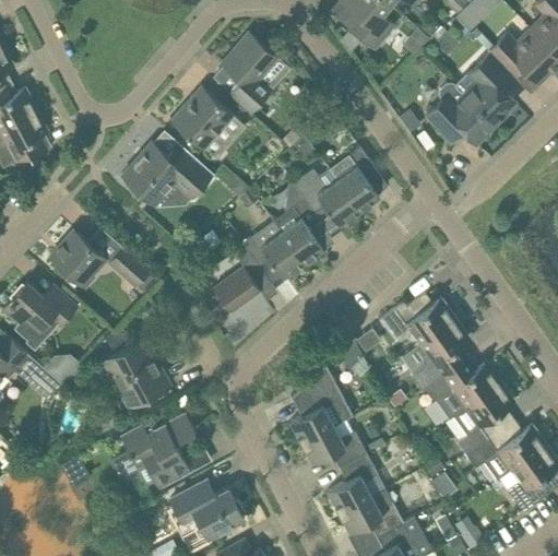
[(376,49),(390,32),(394,26),(382,15),(391,4),(384,0),(341,0),(361,18),(353,27),(348,24),(347,25),(376,49)]
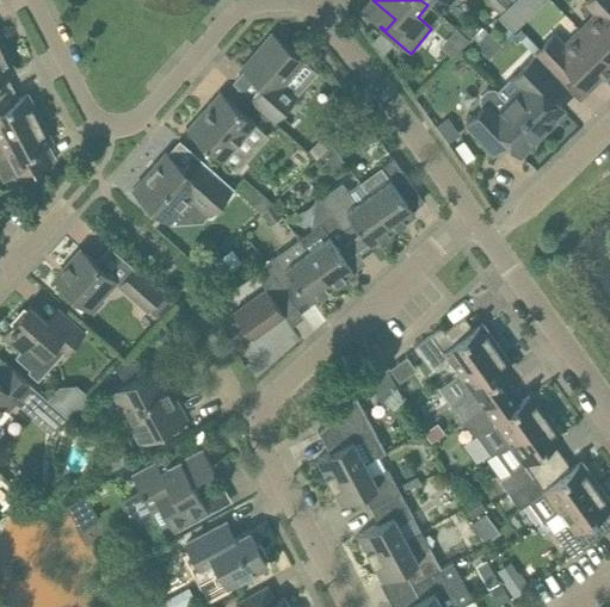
[(500,16),(512,4),(507,0),(490,0),(487,4),(500,16)]
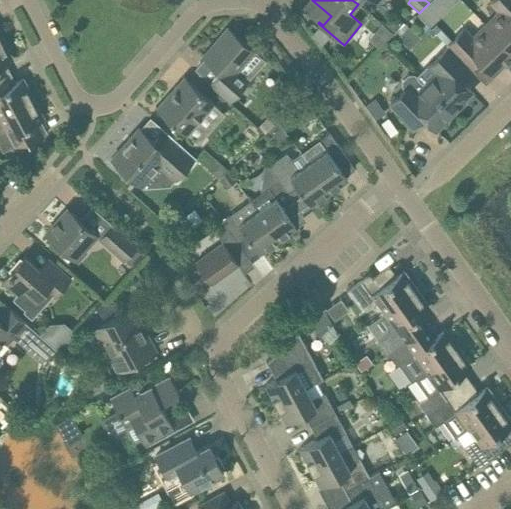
[(500,14),(486,27),(510,52),(510,0),(497,0),(492,5),(500,14)]
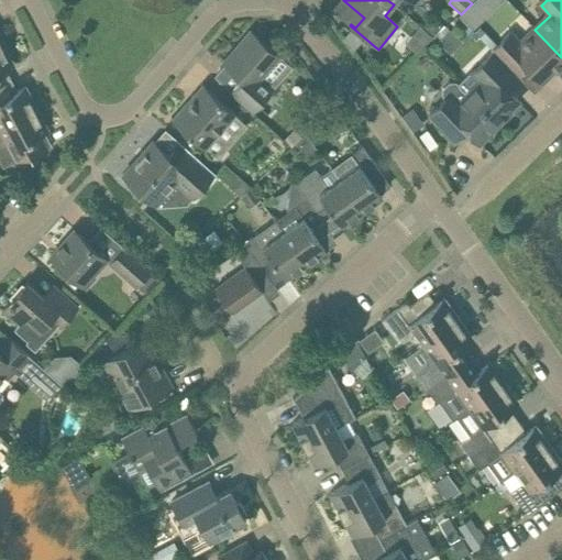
[(461,14),(459,17),(472,32),(483,22),(470,7),(461,14)]
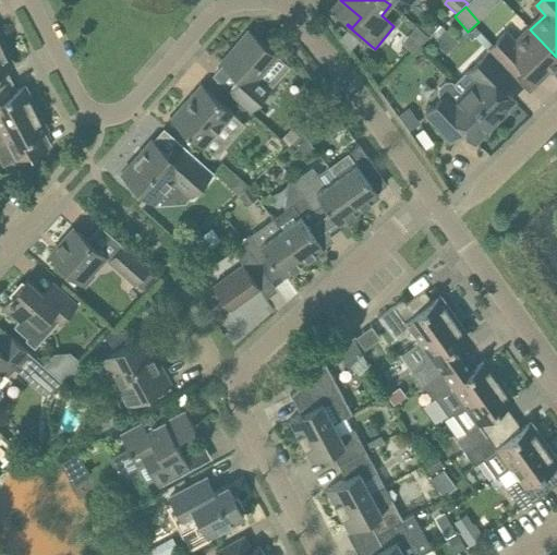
[(418,28),(413,33),(425,44),(431,39),(418,28)]
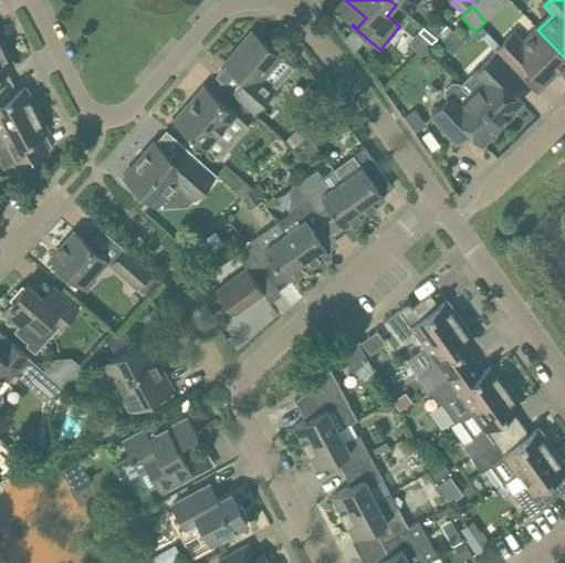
[(561,76),(564,72),(564,58),(537,30),(523,44),(513,35),(501,48),(490,35),(484,41),(495,52),(521,80),(531,71),(545,85),(557,73),(561,76)]
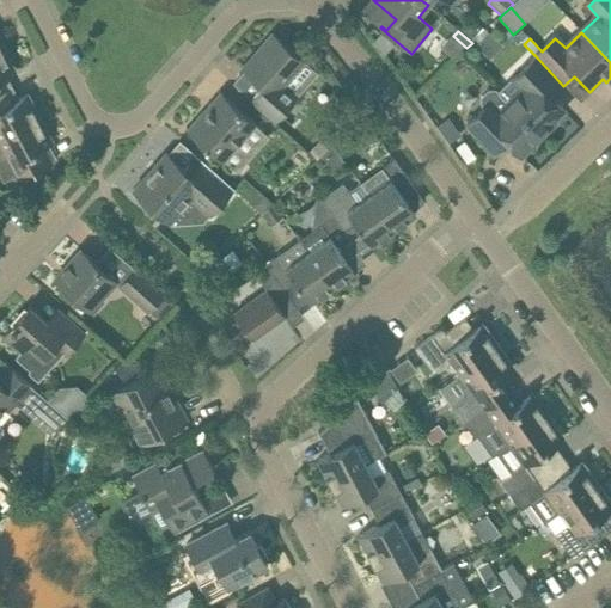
[(305,63),(274,36),(260,51),(262,54),(245,73),(263,90),(254,100),(279,122),(297,102),(282,88),(305,63)]
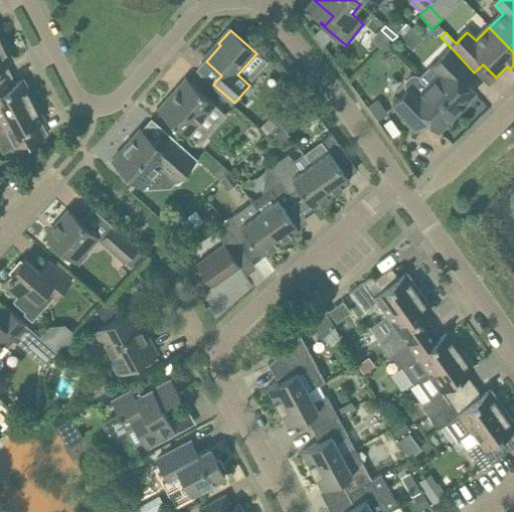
[(332,39),(321,30),(315,38),(323,49),(332,39)]
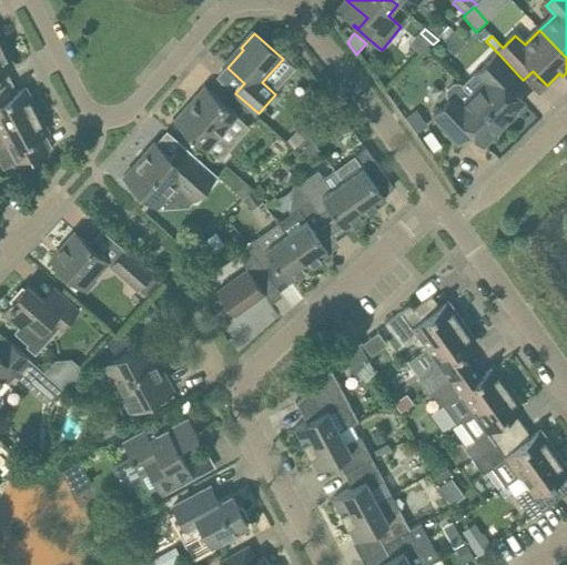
[(0,77),(16,69),(4,47),(0,48),(0,77)]
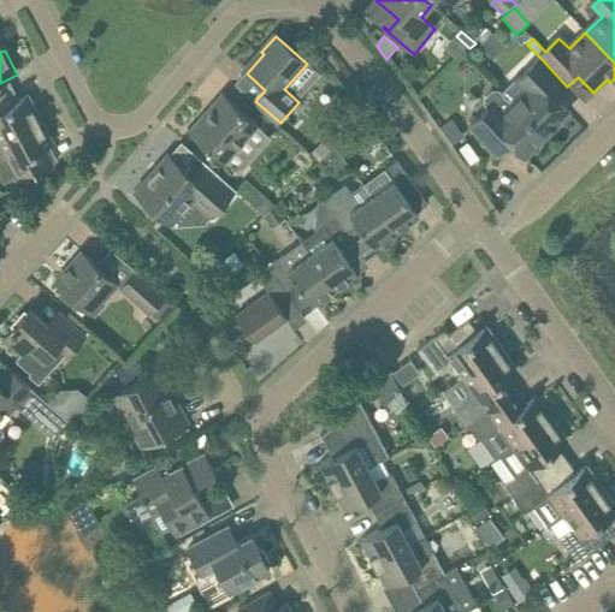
[(569,89),(567,87),(539,57),(538,58),(540,60),(518,83),(526,91),(514,104),(548,138),(560,125),(561,119),(568,112),(557,101),(569,89)]
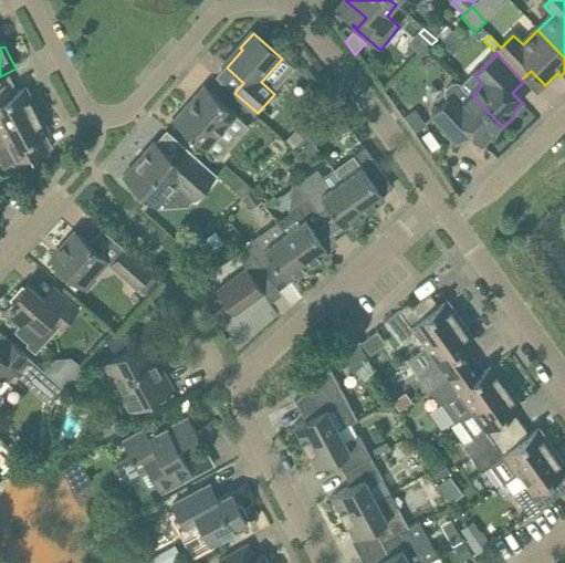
[(503,127),(472,95),(470,96),(460,84),(453,84),(446,91),(446,97),(449,102),(433,117),(447,132),(445,134),(457,146),(470,134),(483,146),(503,127)]
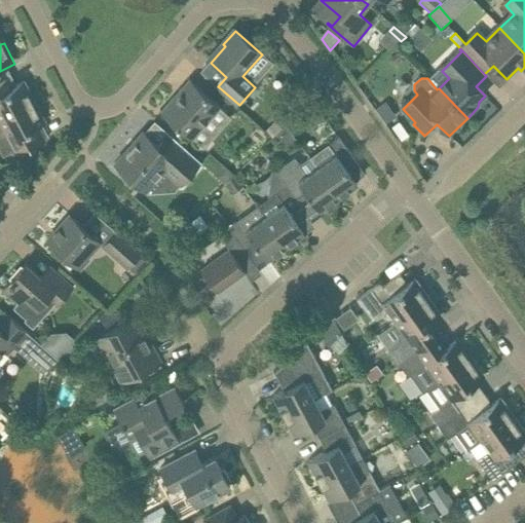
[(193,142),(222,109),(190,81),(161,114),(193,142)]
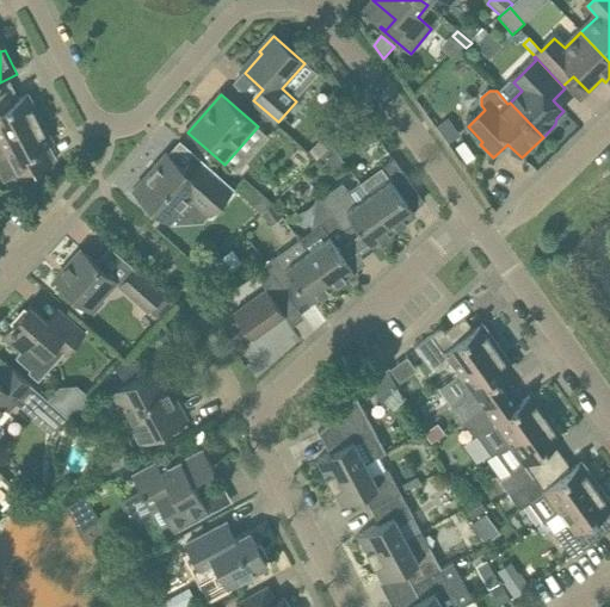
[(0,142),(42,121),(29,98),(0,112),(0,142)]
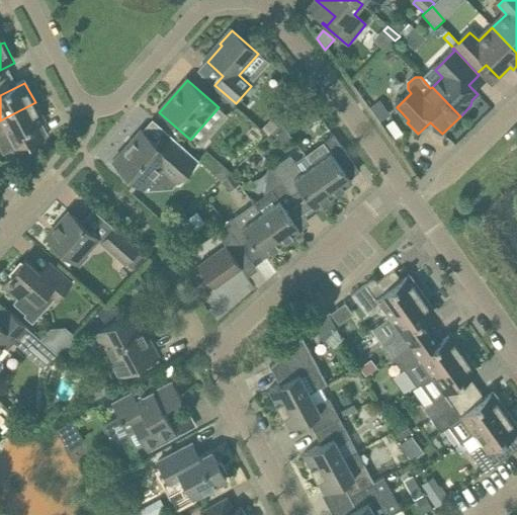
[(0,149),(4,156),(14,151),(28,144),(30,147),(49,138),(41,124),(46,122),(35,102),(0,120),(0,149)]
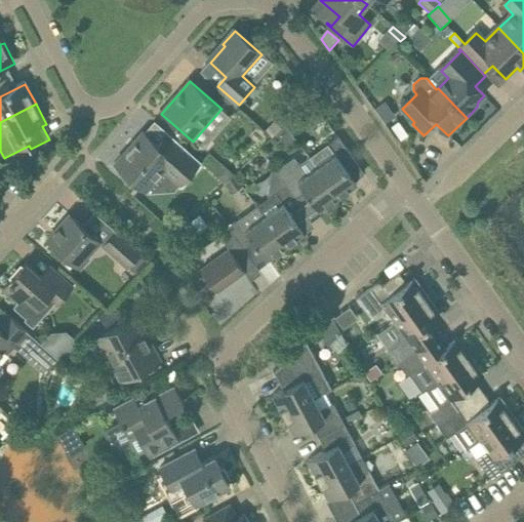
[(273,139),(283,130),(276,123),(267,132),(273,139)]
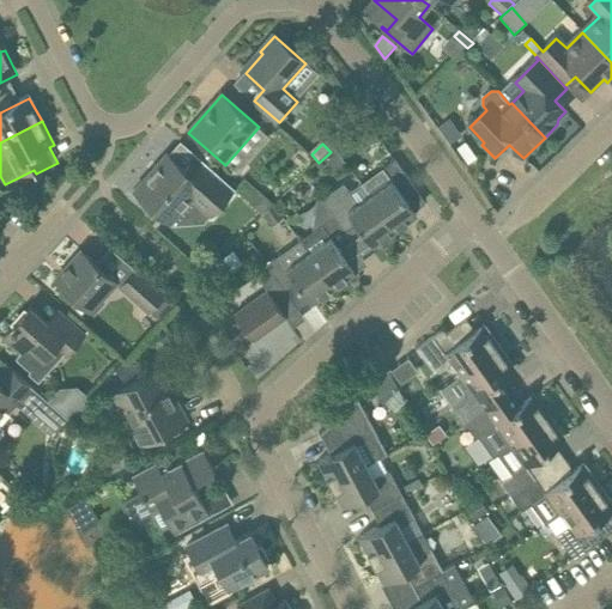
[(168,156),(134,194),(170,225),(192,201),(211,219),(236,192),(201,160),(189,175),(168,156)]
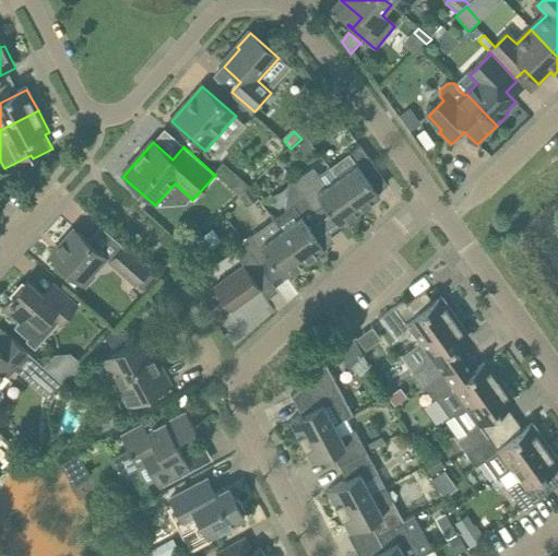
[(378,172),(360,148),(349,156),(357,167),(337,181),(361,213),(381,199),(367,179),(378,172)]
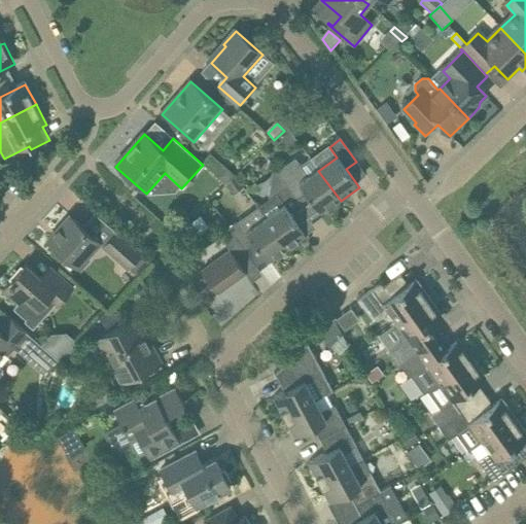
[(295,161),(277,174),(282,181),(299,204),(309,197),(321,215),(341,201),(318,171),(311,161),(302,168),(295,161)]
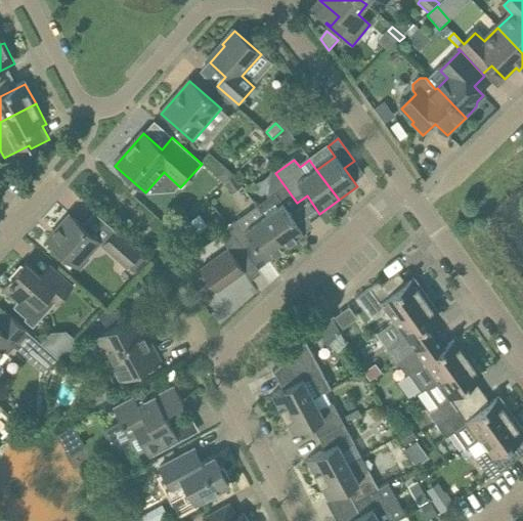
[(257,208),(287,249),(305,235),(292,217),(302,210),(297,203),(280,180),(276,179),(274,190),(275,191),(275,194),(257,208)]
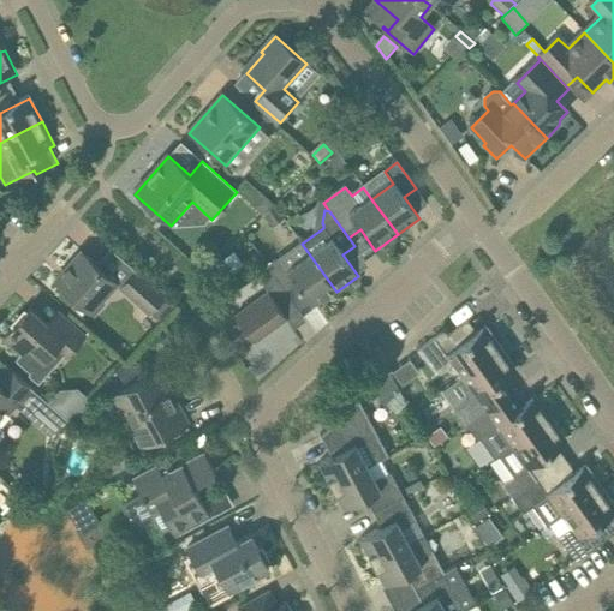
[(268,268),(275,279),(287,294),(299,287),(314,307),(337,292),(302,244),(268,268)]
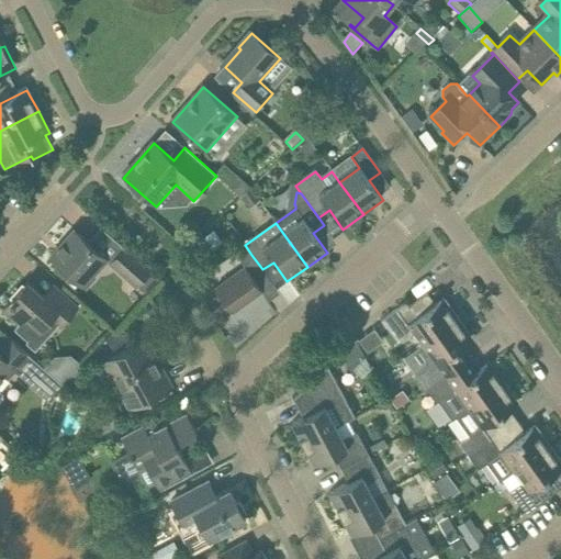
[(51,259),(67,274),(86,290),(96,280),(91,276),(105,259),(75,232),(51,259)]
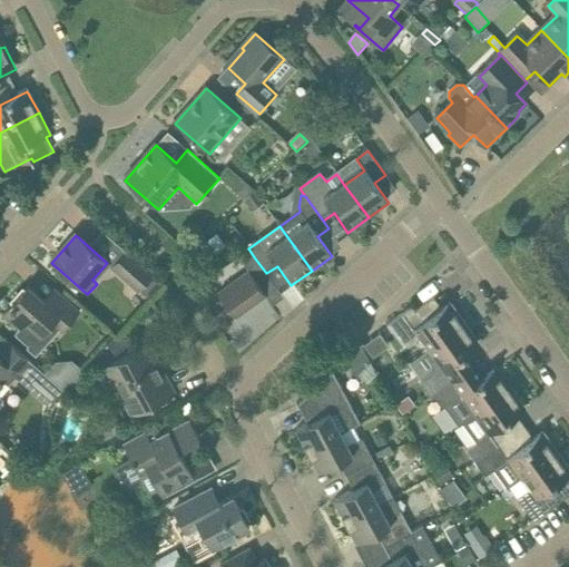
[(227,248),(218,236),(200,248),(209,261),(227,248)]
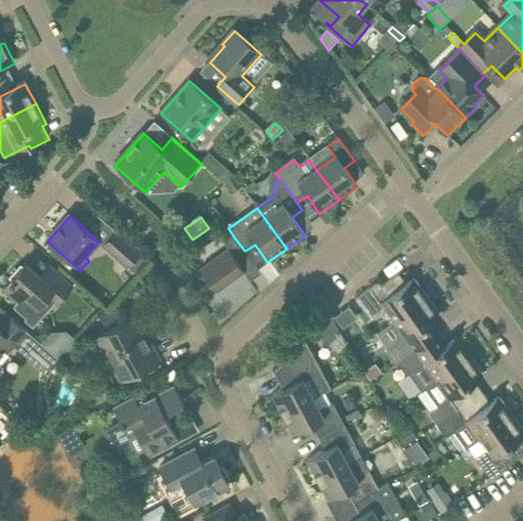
[(103,248),(128,269),(129,270),(130,270),(137,276),(149,263),(141,256),(142,256),(117,233),(103,248)]
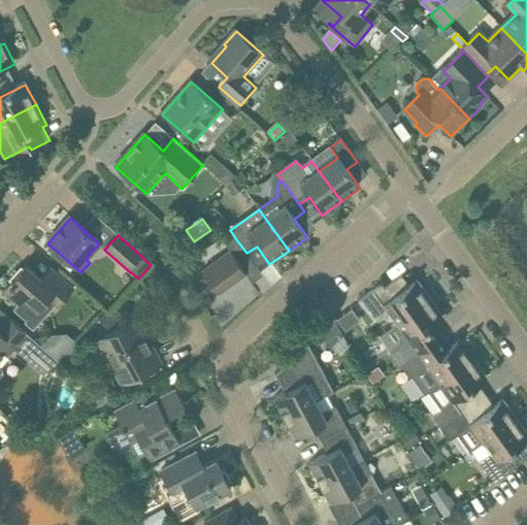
[(231,253),(220,261),(203,273),(219,295),(248,274),(241,266),(251,259),(246,253),(236,239),(226,247),(231,253)]
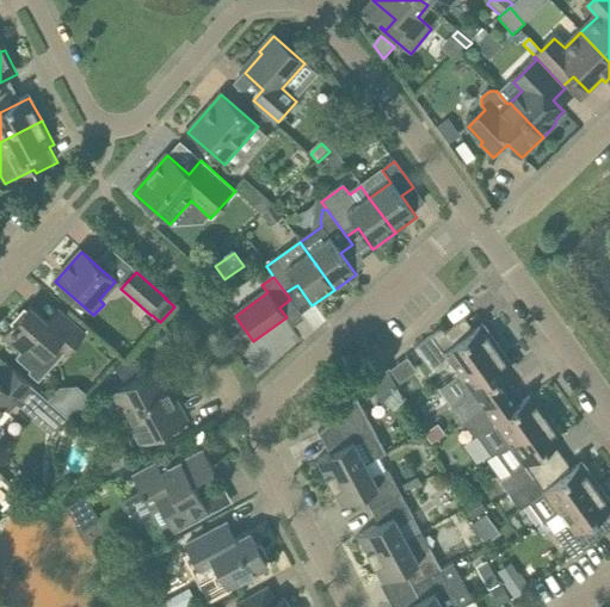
[(4,339),(22,354),(16,360),(31,373),(29,375),(39,384),(65,355),(67,357),(85,336),(65,317),(54,329),(31,309),(4,339)]
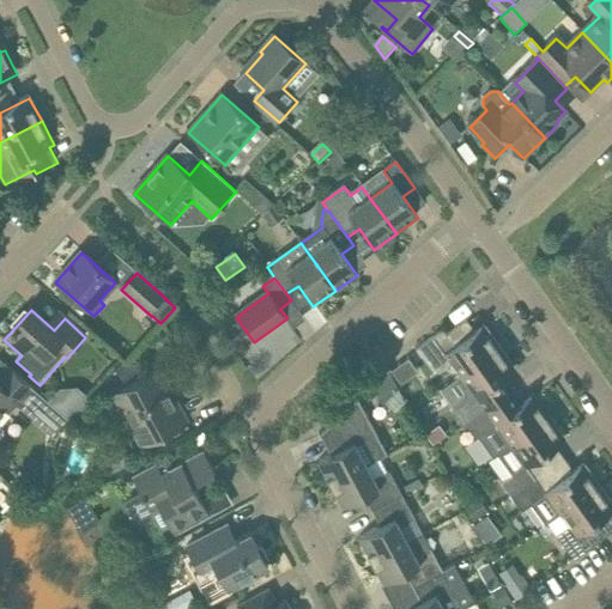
[(461,378),(501,349),(485,328),(456,349),(444,332),(420,349),(438,375),(453,365),(461,378)]
